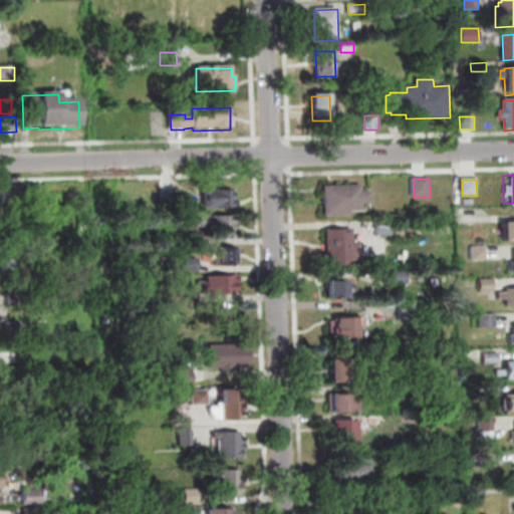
[(323,189),(360,187),(361,193),(370,193),(370,205),(361,206),(361,212),(349,212),(349,216),(324,217),(323,189)]
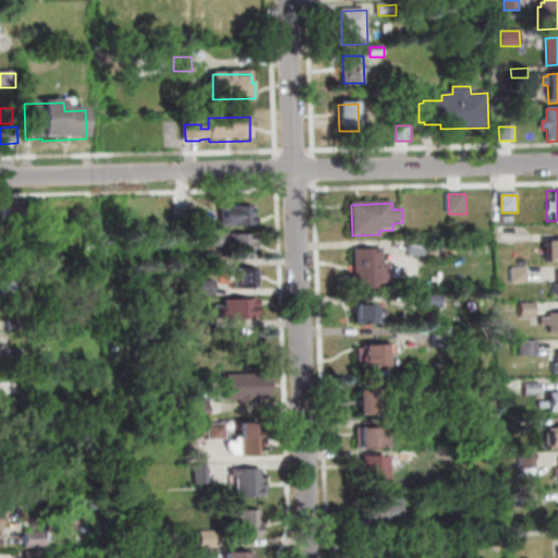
[(191,207),(192,221),(177,222),(177,207),(191,207)]
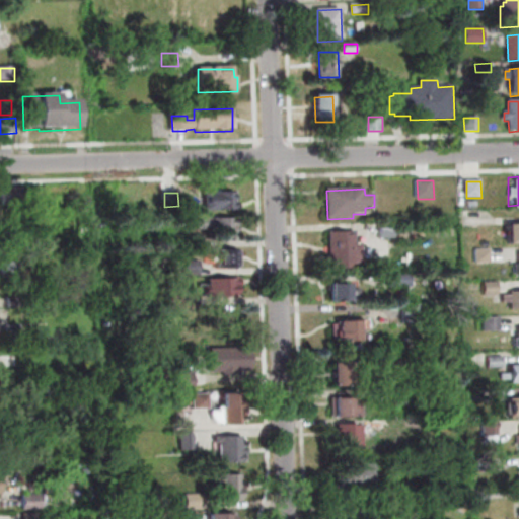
[(205,194),(233,193),(233,205),(236,205),(236,210),(206,211),(205,194)]
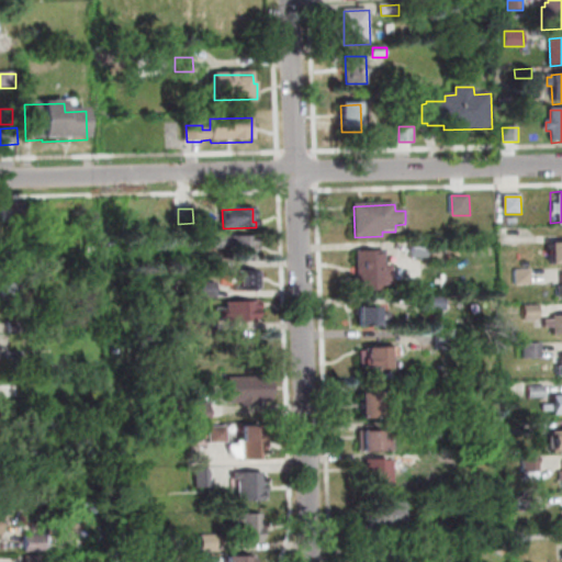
[(255,260),(233,261),(233,237),(254,236),(255,246),(257,245),(257,253),(255,253),(255,260)]
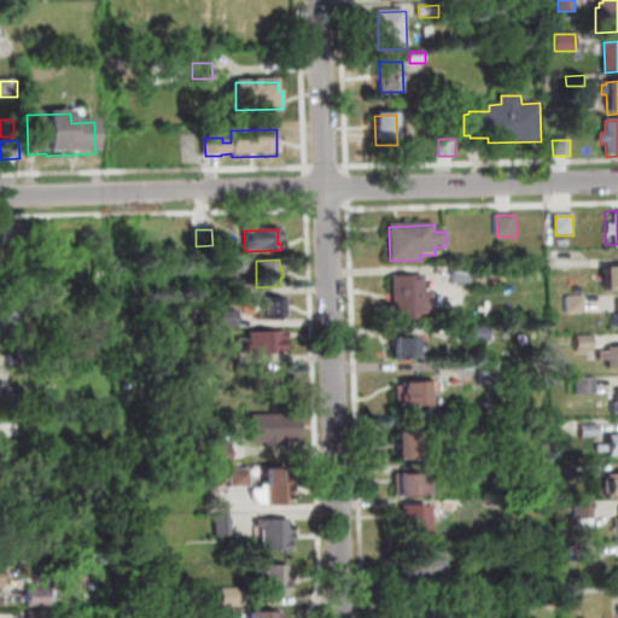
[(470,267),(471,284),(453,284),(453,267),(470,267)]
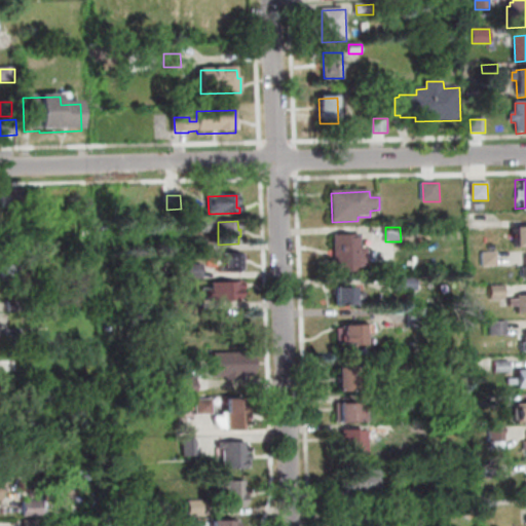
[(525,249),(517,250),(516,229),(525,228),(525,249)]
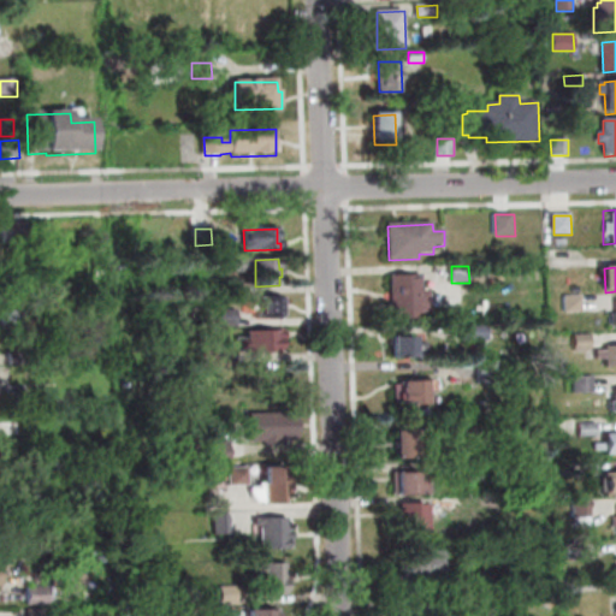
[(421,276),(421,294),(430,294),(430,313),(418,313),(418,319),(394,320),(392,276),(421,276)]
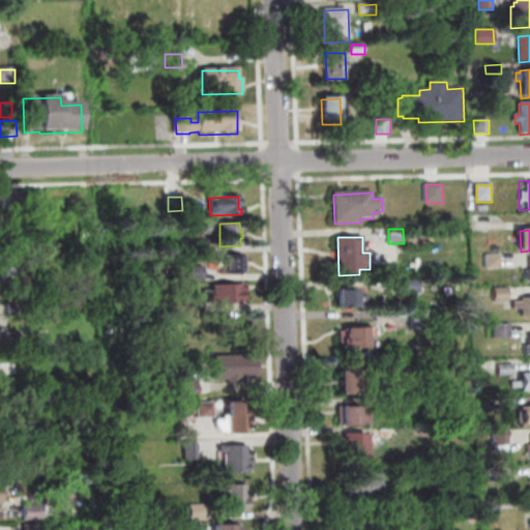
[(19,253),(2,254),(2,239),(18,238),(19,253)]
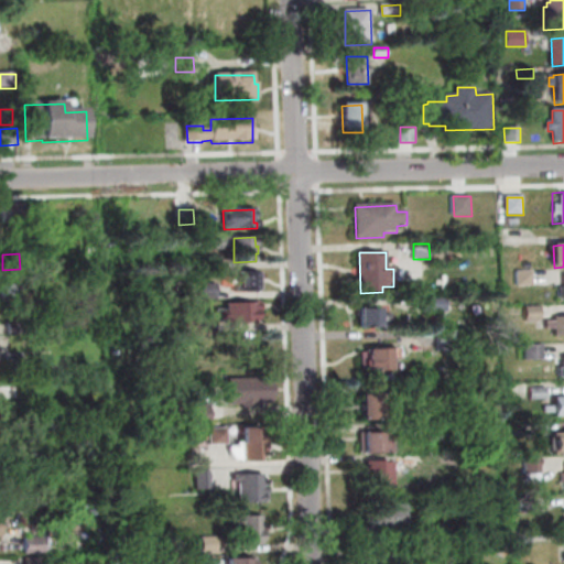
[(201,269),(201,258),(217,257),(217,269),(201,269)]
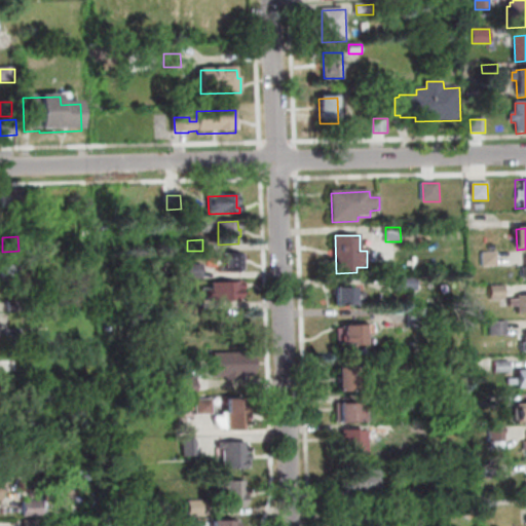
[(223,253),(241,253),(241,272),(224,272),(223,253)]
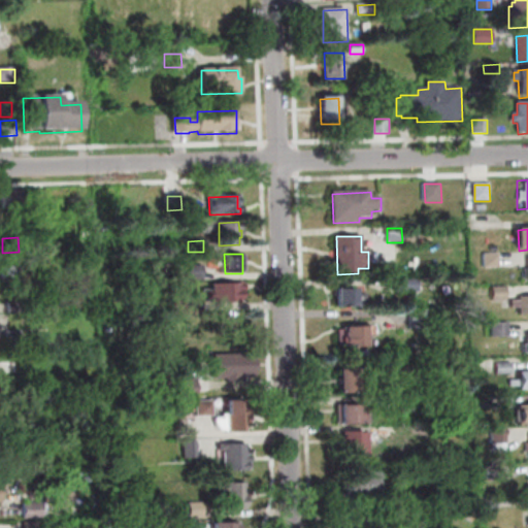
[(485,267),(485,254),(500,254),(500,267),(485,267)]
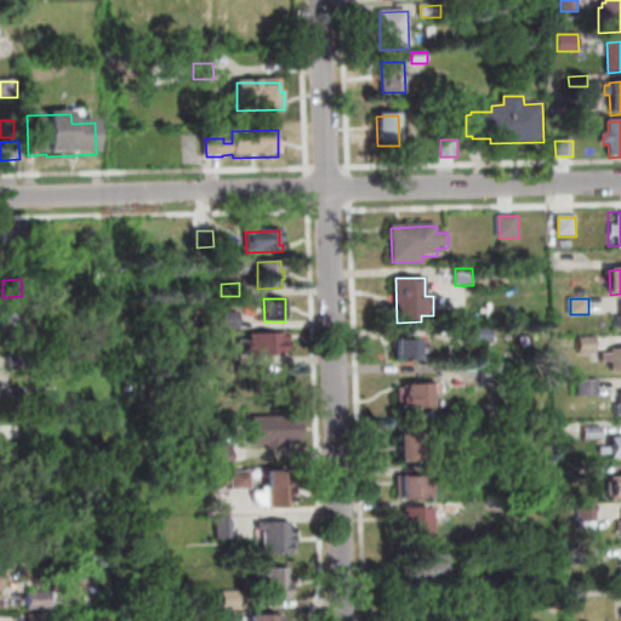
[(239,329),(221,330),(221,313),(238,312),(239,329)]
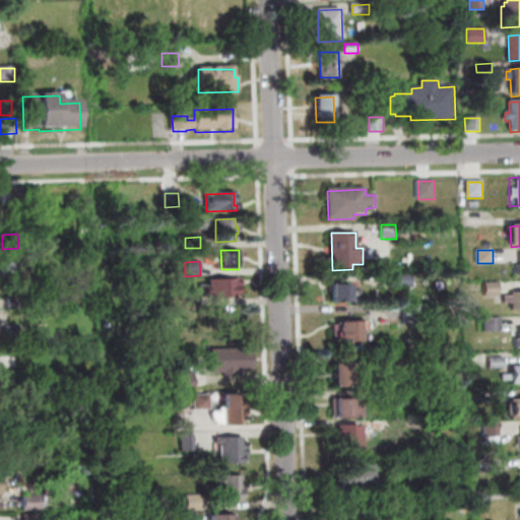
[(392,287),(392,275),(412,275),(412,287),(392,287)]
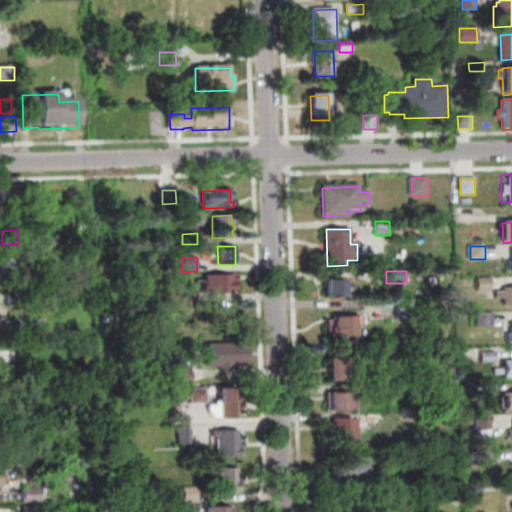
[(205,275),(235,274),(235,282),(234,282),(234,292),(197,293),(197,282),(205,282),(205,275)]
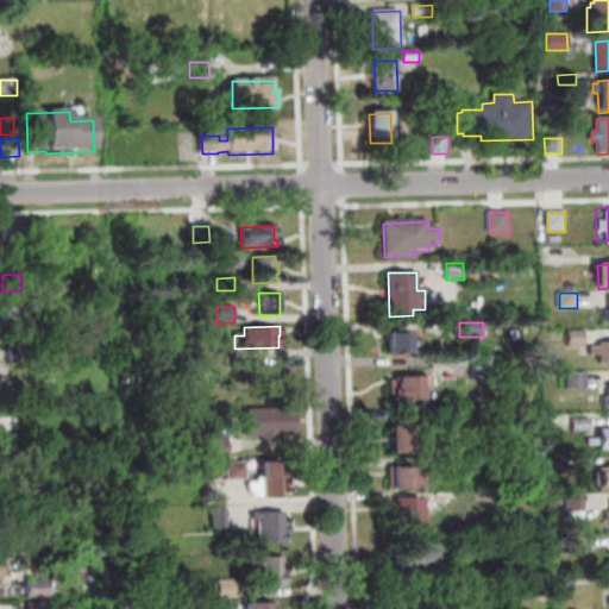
[(584,332),(584,346),(569,346),(567,332),(584,332)]
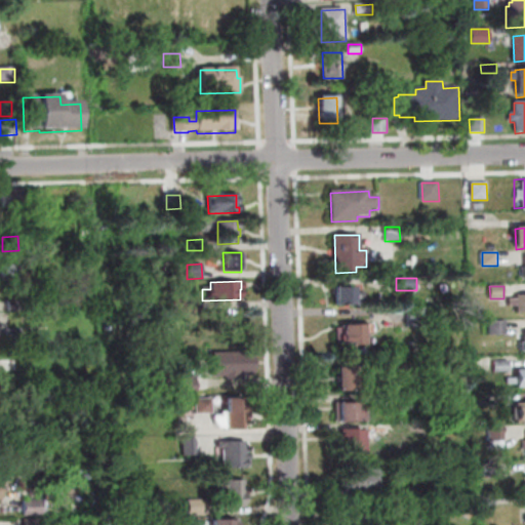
[(354,288),(354,294),(364,294),(364,304),(355,304),(355,307),(335,308),(334,289),(354,288)]
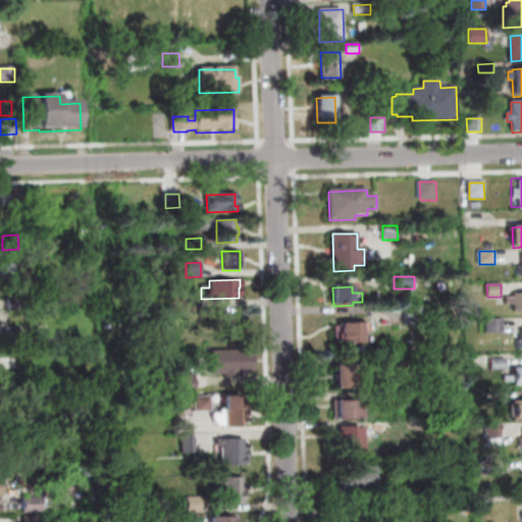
[(521,291),(504,291),(504,309),(521,309),(521,291)]
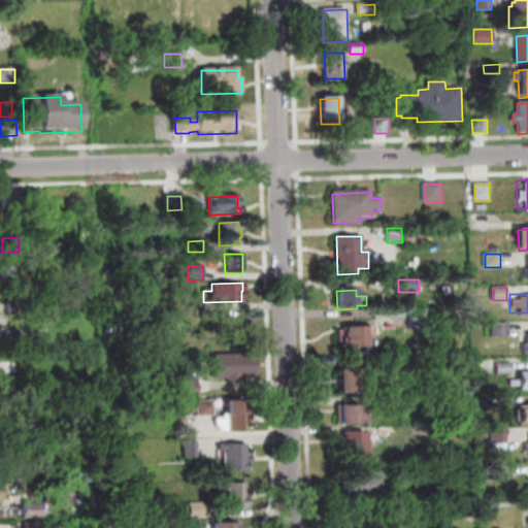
[(170,318),(170,303),(184,302),(185,317),(170,318)]
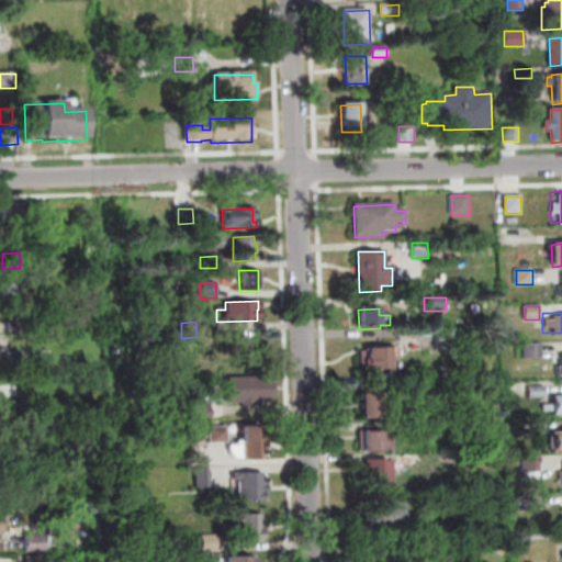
[(24,323),(24,334),(10,335),(10,324),(24,323)]
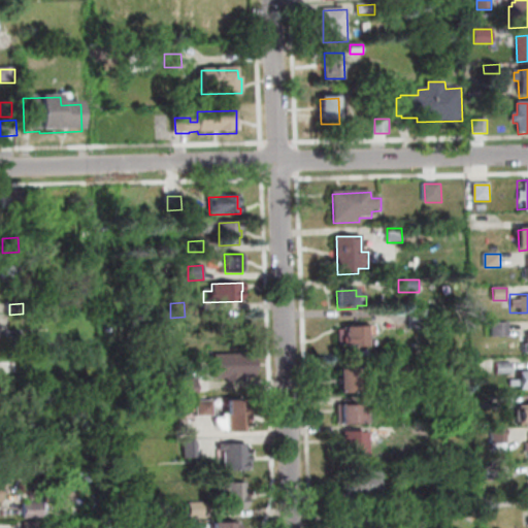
[(427,308),(428,330),(411,330),(410,309),(427,308)]
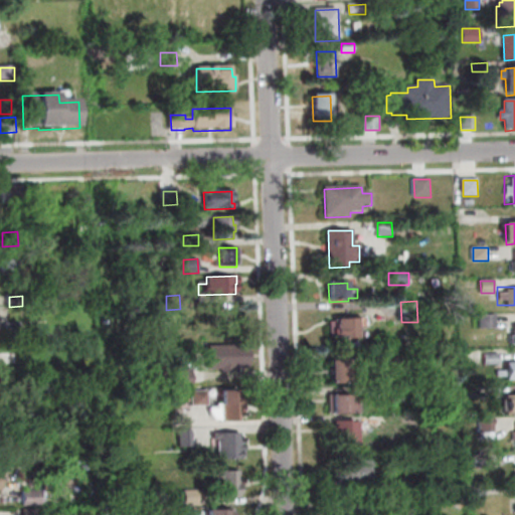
[(481,314),(497,314),(497,328),(481,329),(481,314)]
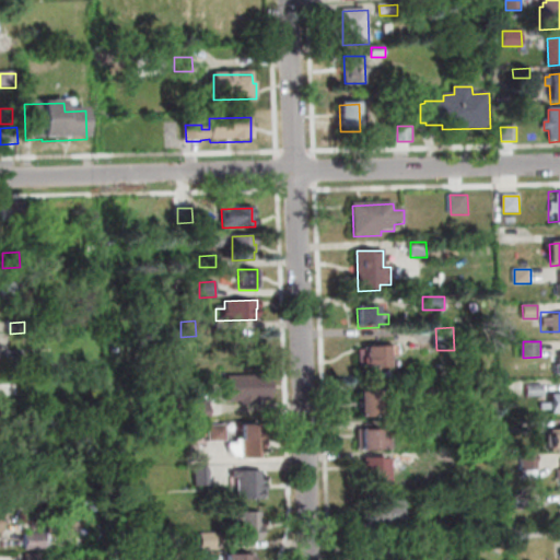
[(393,346),(393,369),(365,370),(364,346),(393,346)]
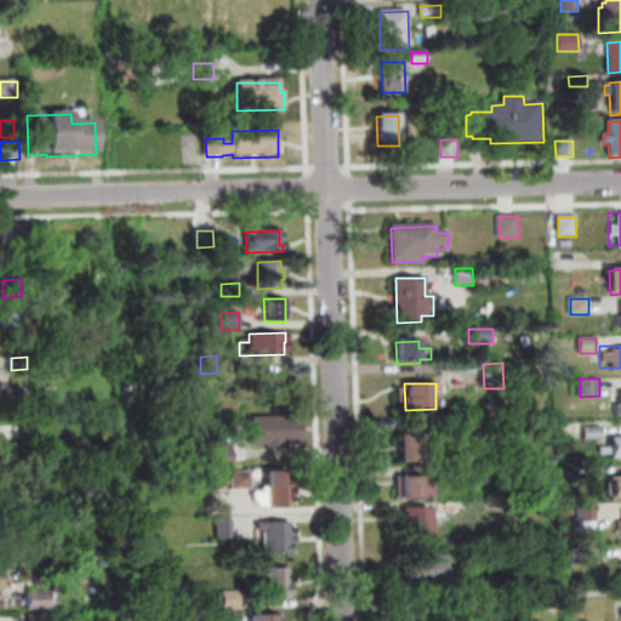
[(9,391),(26,389),(27,404),(9,404),(9,391)]
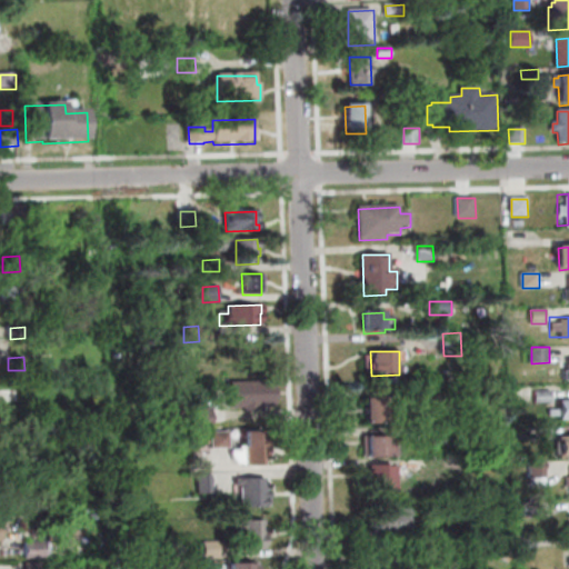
[(230,409),(229,385),(271,383),(272,408),(256,408),(256,411),(245,411),(245,408),(230,409)]
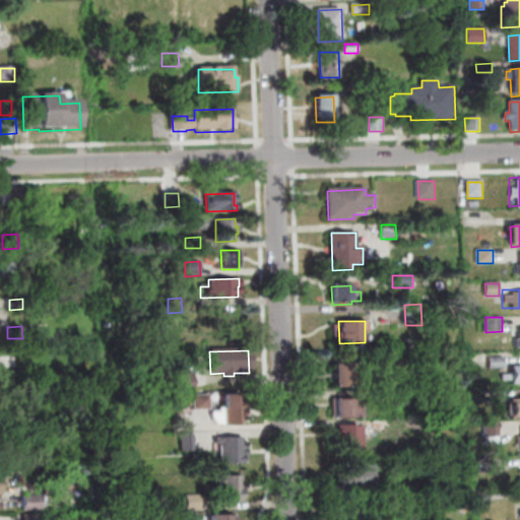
[(5,358),(18,358),(18,368),(5,368),(5,358)]
